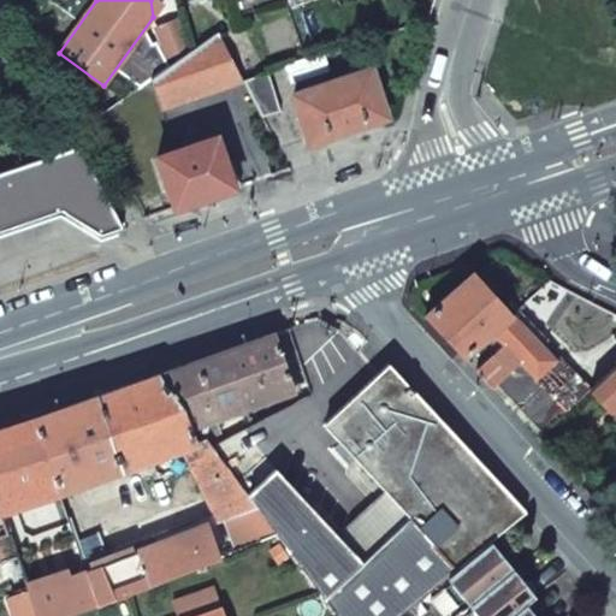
[(218,33),(150,81),(160,107),(242,81),(218,33)]
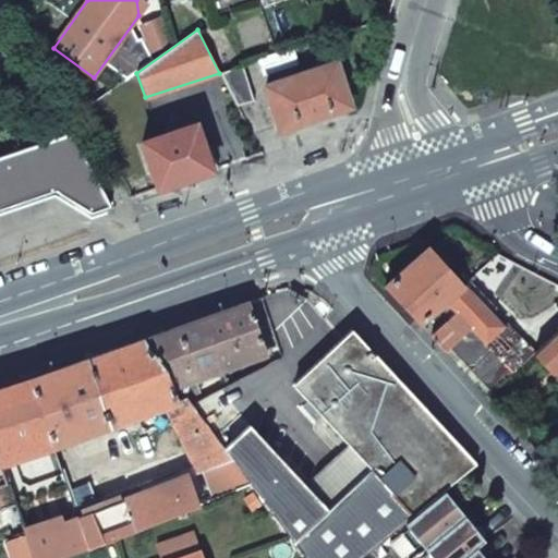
[(324,116),(350,107),(335,63),(265,86),(279,131),(324,116)]
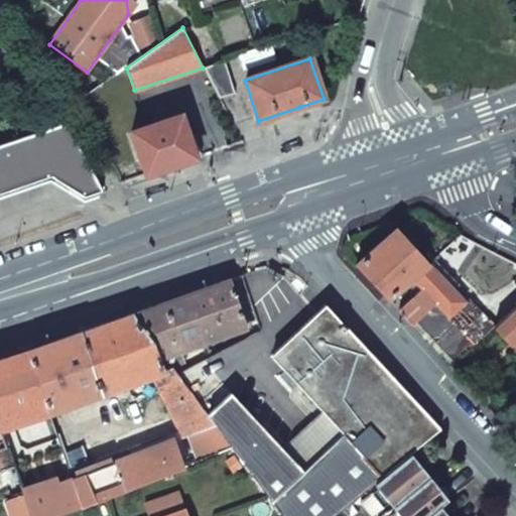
[(234,94),(223,60),(203,68),(220,99),(234,94)]
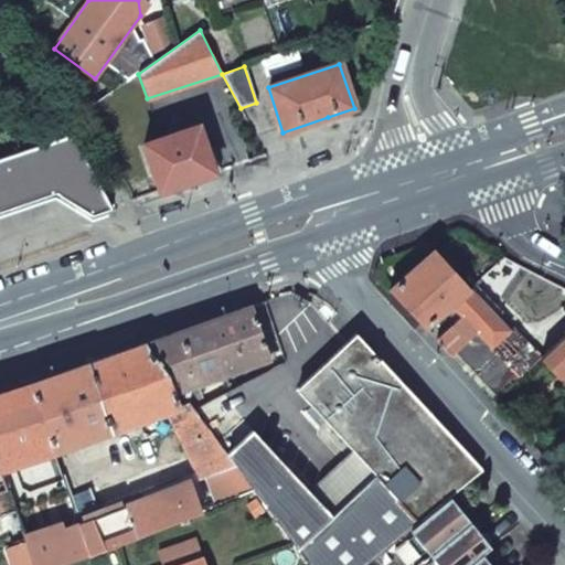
[(193,181),(215,173),(198,124),(142,144),(160,193),(193,181)]
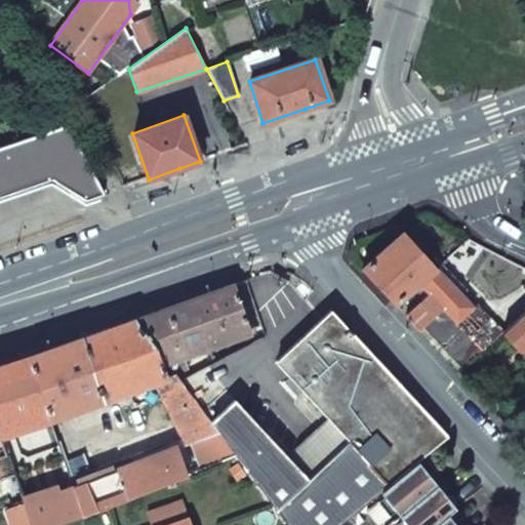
[(0,197),(46,182),(52,179),(86,201),(104,195),(69,125),(0,148),(0,197)]
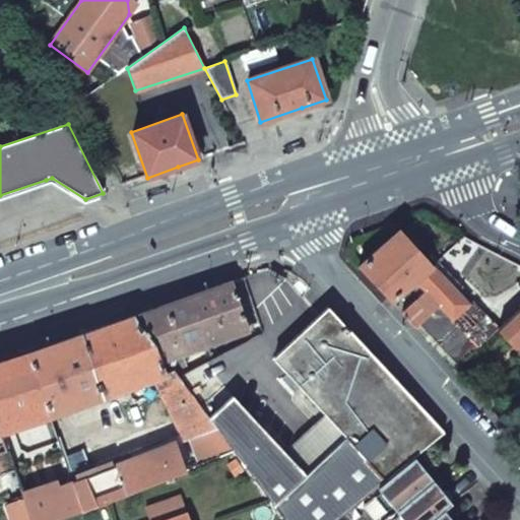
[(164,189),(147,195),(148,199),(150,203),(167,196),(164,189)]
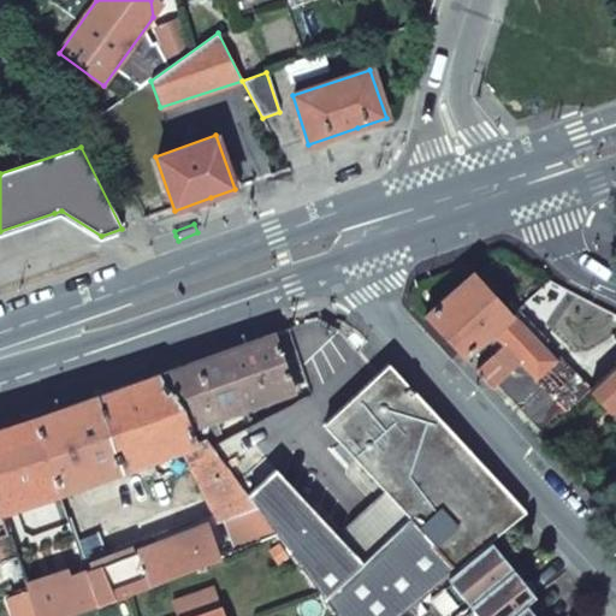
[(472,271),(422,314),(456,350),(463,357),(490,330),(510,312),(472,271)]
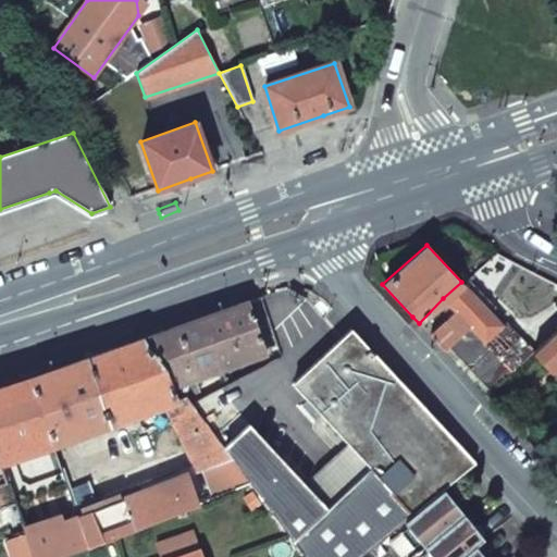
[(461,282),(489,313),(495,307),(483,294),(468,276),(461,282)]
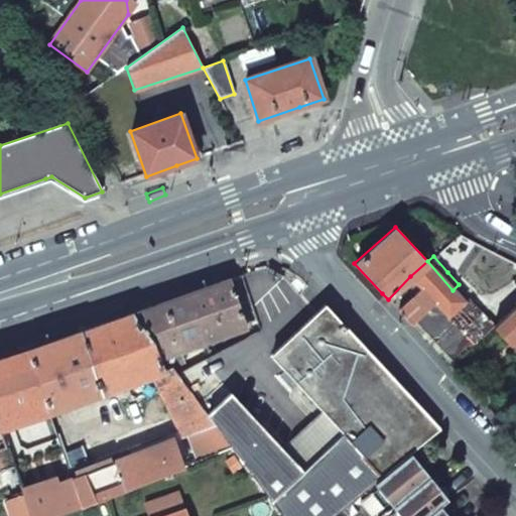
[(427,261),(410,276),(422,289),(435,303),(447,316),(464,301),(453,290),(427,261)]
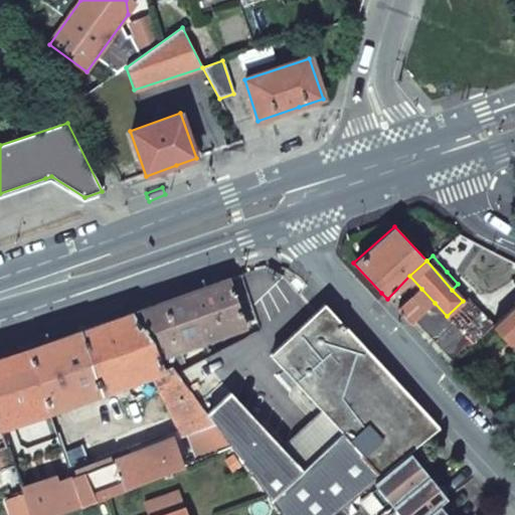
[(158,303),(133,312),(153,340),(158,356),(246,325),(230,279),(158,303)]
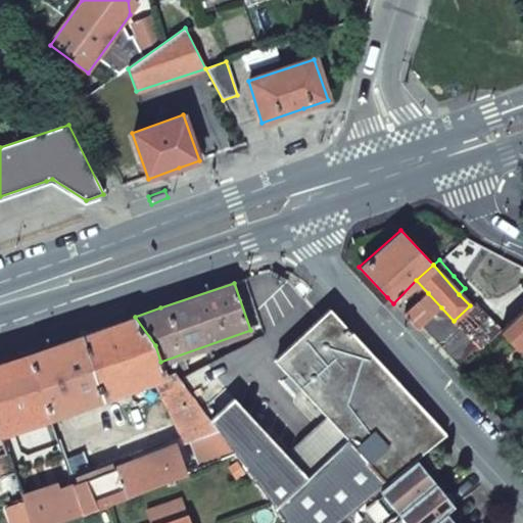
[(421,326),(441,307),(428,293),(414,307),(403,316),(417,329),(421,326)]
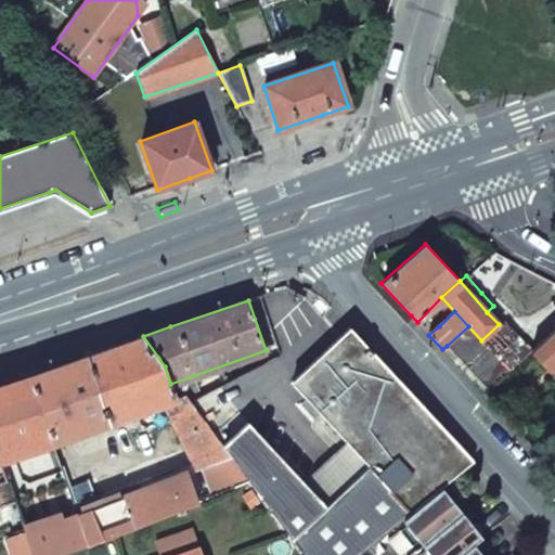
[(468,326),(447,346),(452,351),(489,390),(511,371),(495,356),(481,340),(468,326)]
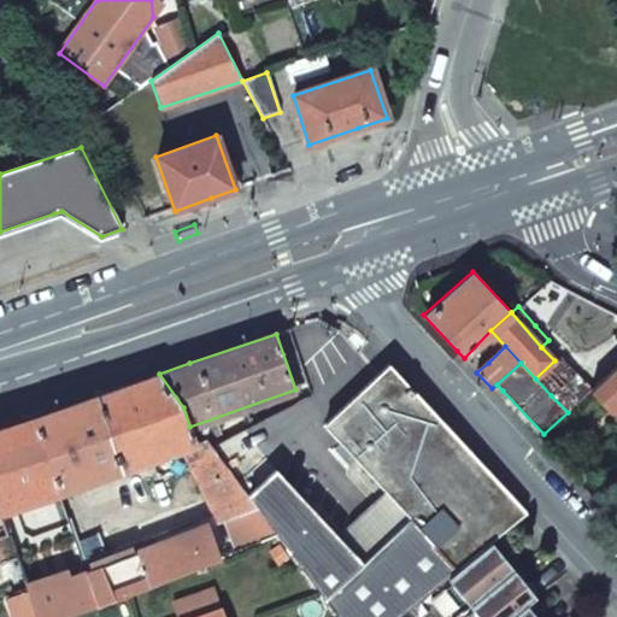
[(616,364),(592,389),(607,405),(612,411),(616,406),(616,364)]
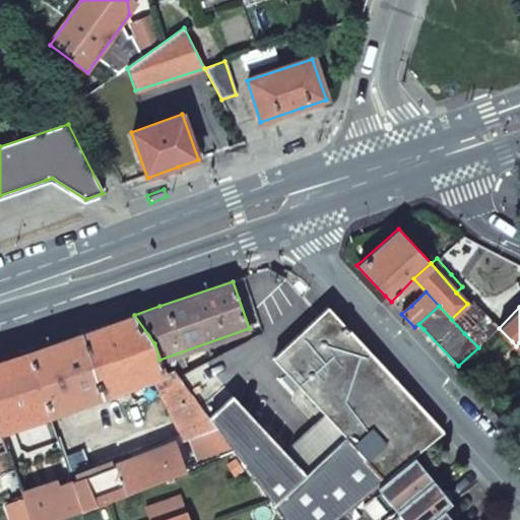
[(232,395),(207,418),(215,430),(234,455),(281,519),(332,519),(443,432),(335,316),(327,308),(271,358),(324,414),(345,438),(306,474),(283,452),(232,395)]
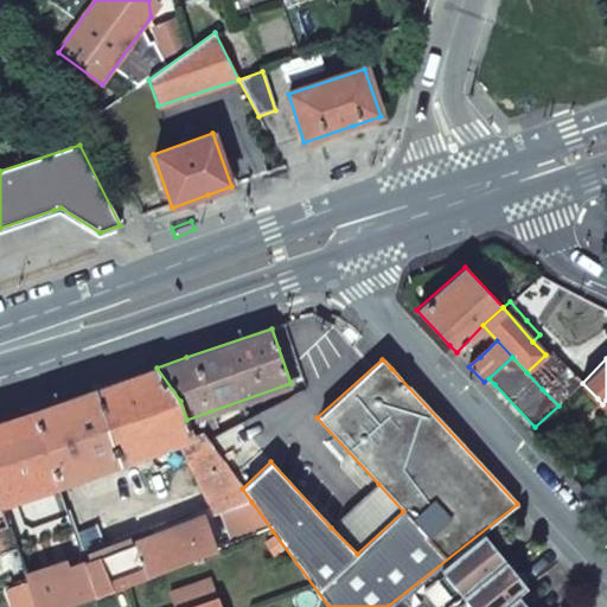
[(558,406),(582,383),(566,366),(542,389),(558,406)]
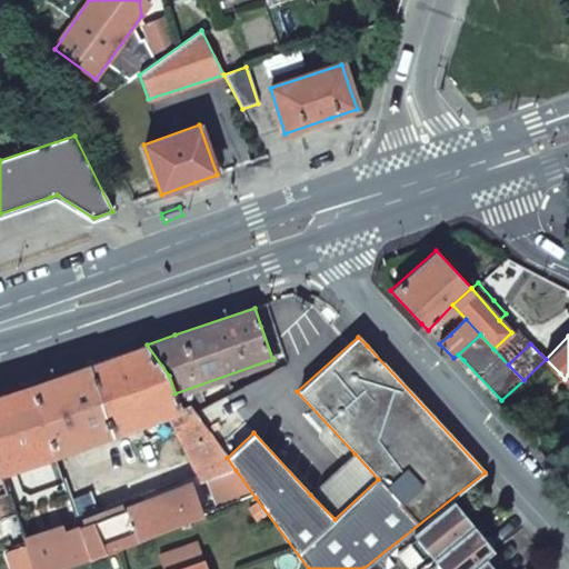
[(118,355),(88,365),(110,435),(168,416),(181,411),(175,393),(169,376),(147,345),(118,355)]
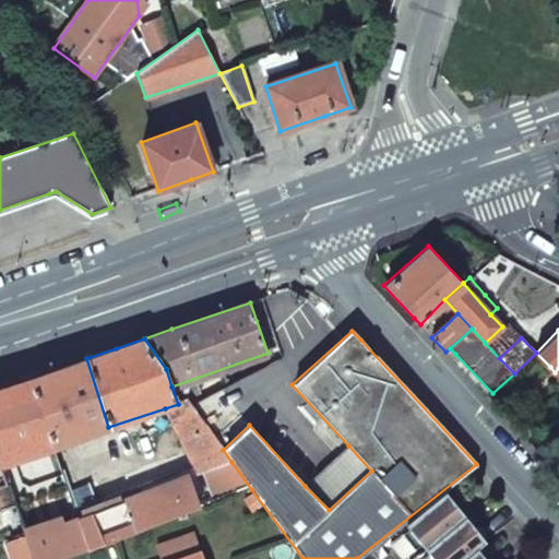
[(30,378),(51,447),(108,427),(86,358),(47,371),(30,378)]
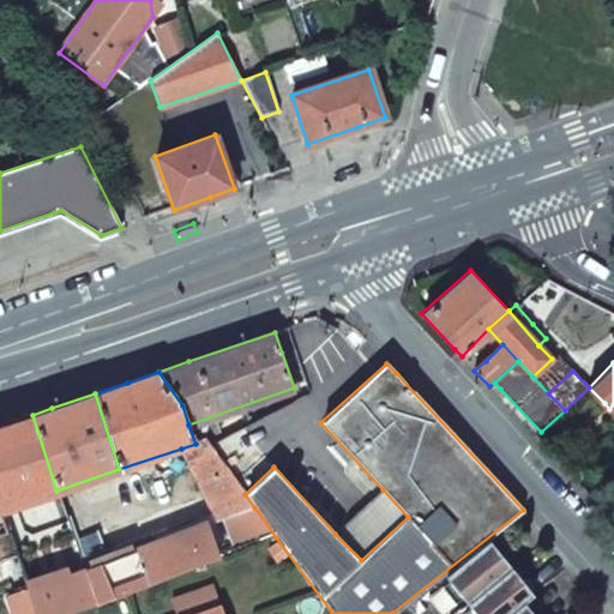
[(0,503),(2,510),(56,491),(32,415),(0,425),(0,503)]
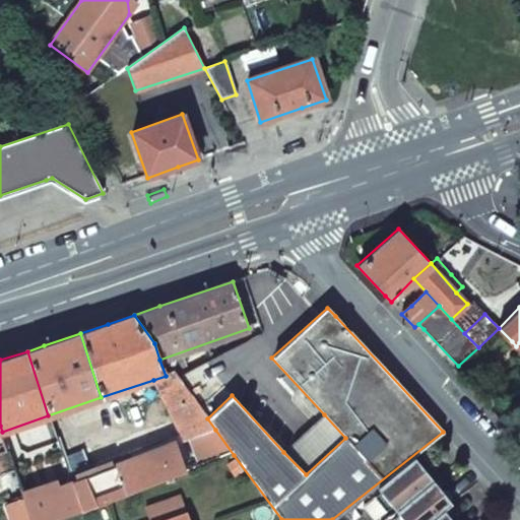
[(207,418),(232,395),(206,363),(177,377),(207,418)]
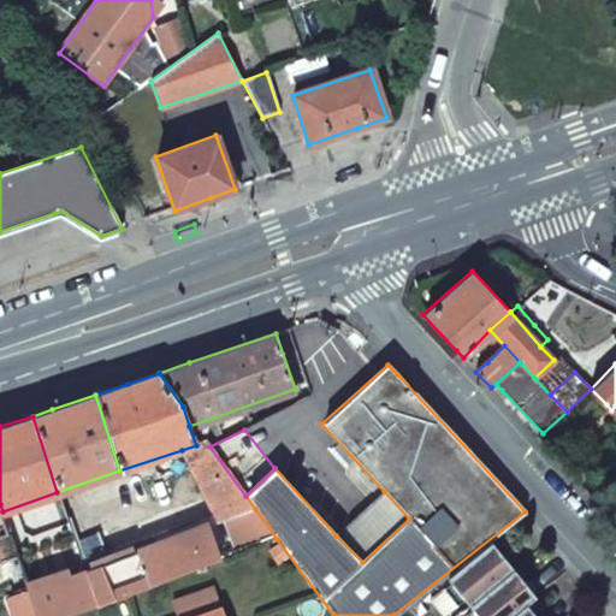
[(182,450),(218,523),(232,517),(255,509),(246,496),(209,446),(205,442),(196,445),(182,450)]
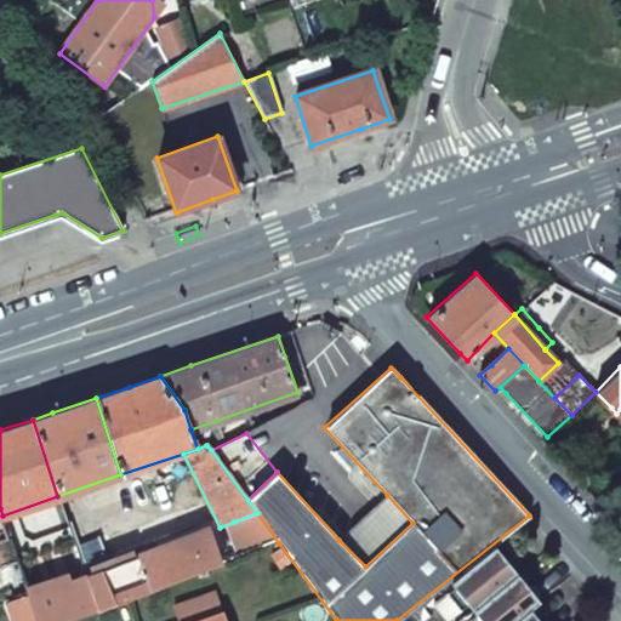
[(610,516),(619,525),(620,522),(620,490),(603,508),(610,516)]
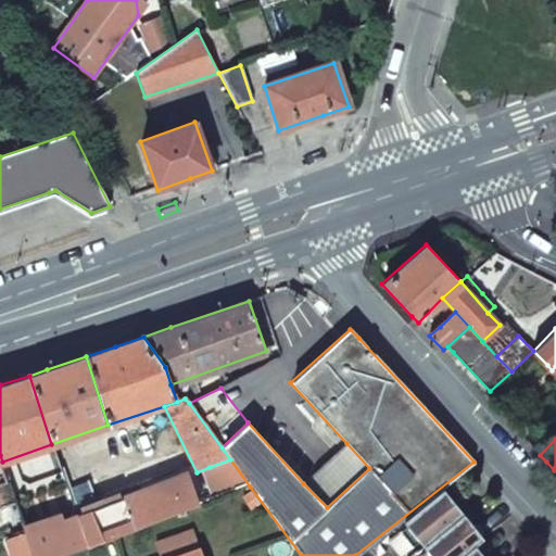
[(327,507),(369,468),(346,443),(303,483),(327,507)]
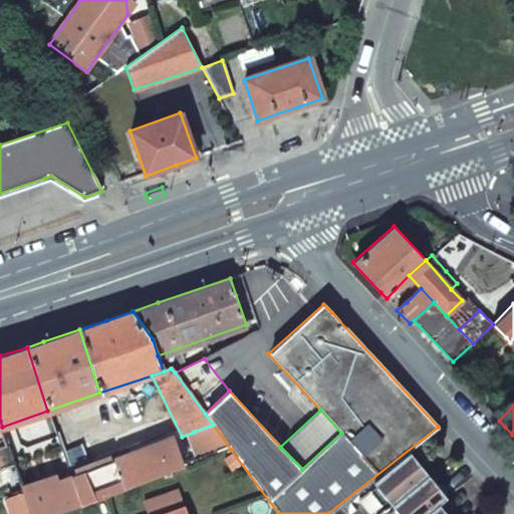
[(194,432),(204,459),(231,450),(213,425),(194,432)]
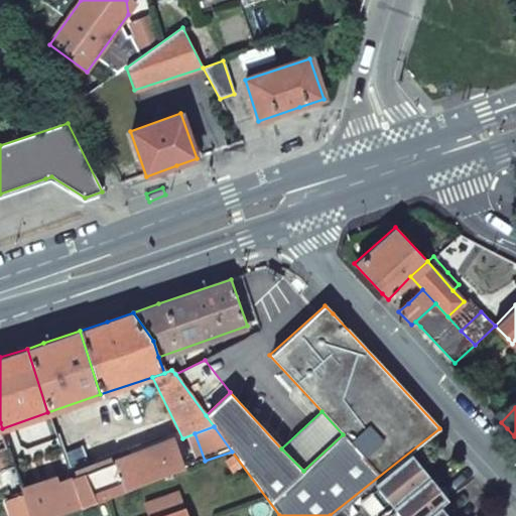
[(120,490),(183,468),(173,439),(111,462),(120,490)]
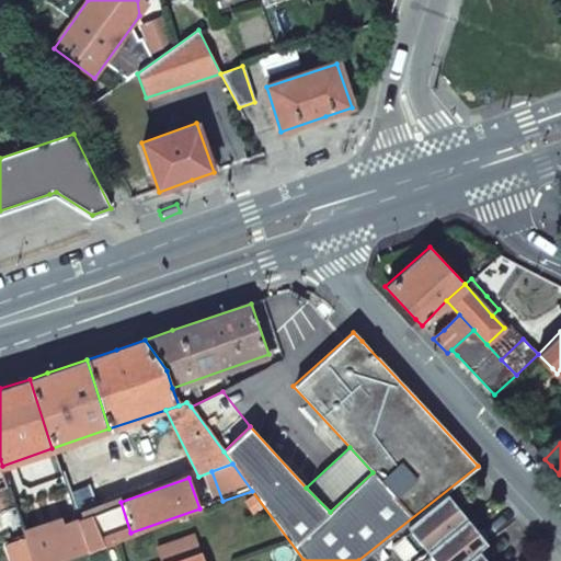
[(0,512),(9,540),(25,535),(22,525),(9,488),(0,490),(0,512)]
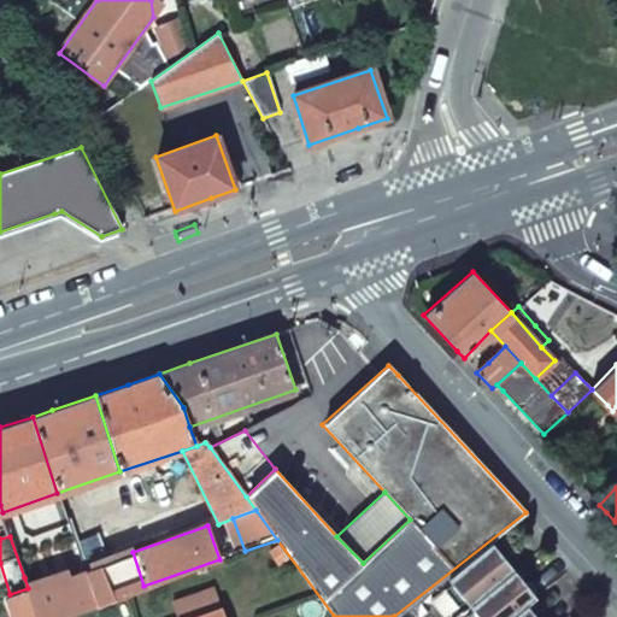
[(470,606),(512,570),(501,556),(489,542),(447,579),(453,585),(466,601),(470,606)]
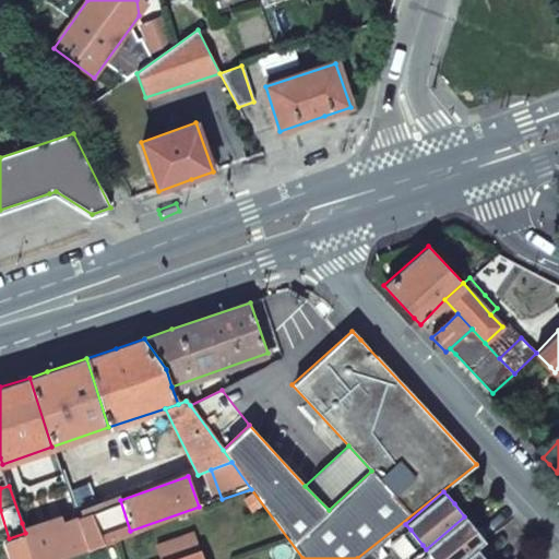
[(84,547),(130,531),(120,500),(85,512),(74,516),(84,547)]
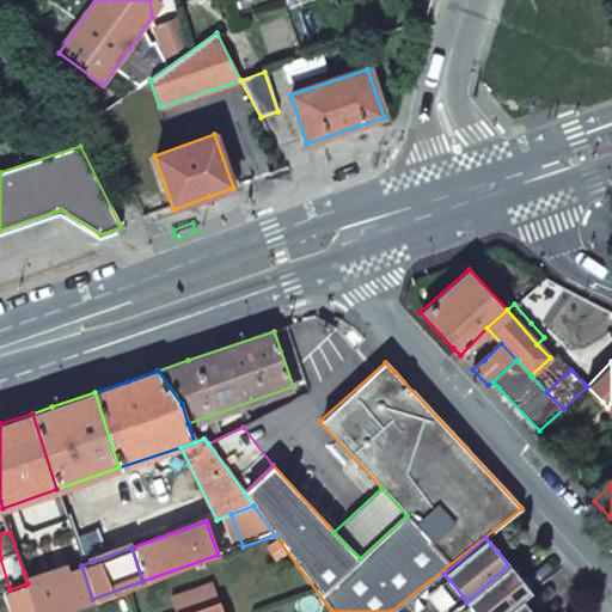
[(36,611),(56,611),(92,599),(81,565),(28,583),(36,611)]
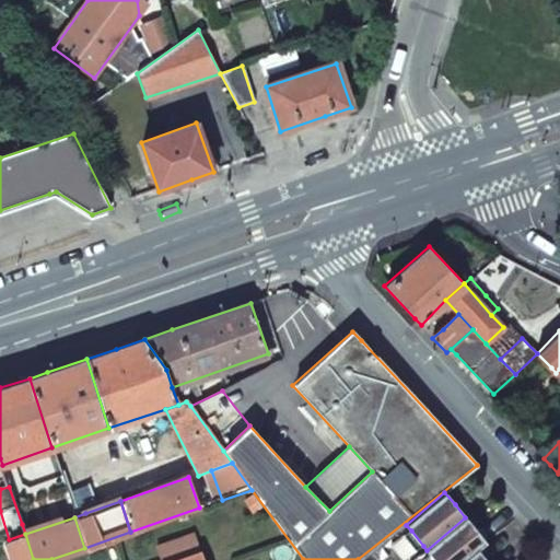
[(465,517),(427,550),(431,556),(434,559),(464,559),(477,549),(486,543),(476,529),(465,517)]
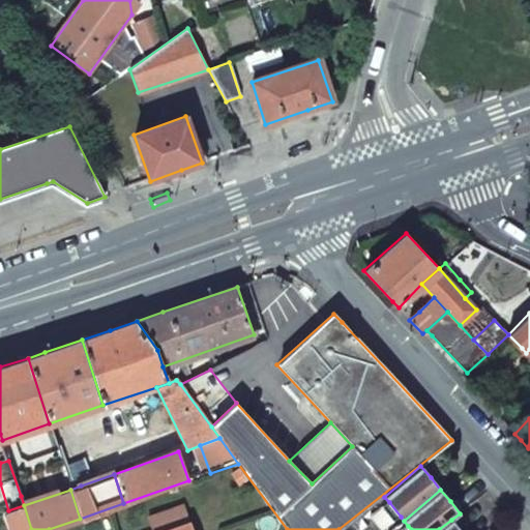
[(381,508),(393,523),(401,517),(389,502),(381,508)]
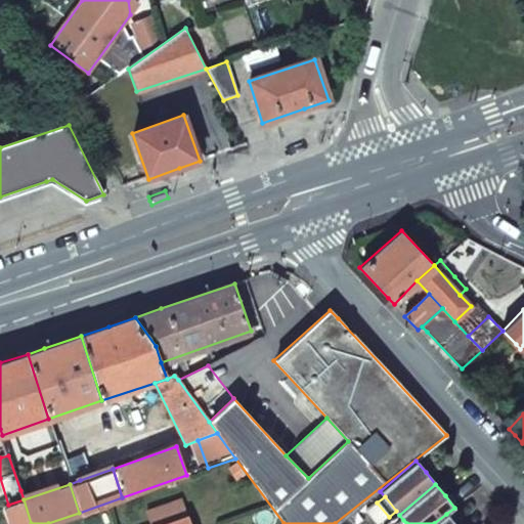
[(150,523),(169,523),(187,518),(181,500),(147,513),(150,523)]
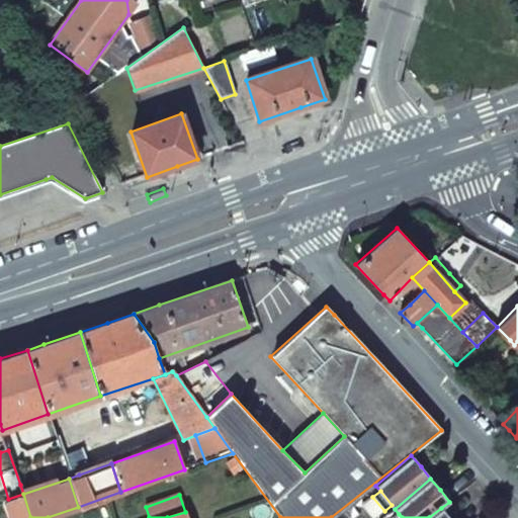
[(449,517),(441,508),(429,517),(449,517)]
